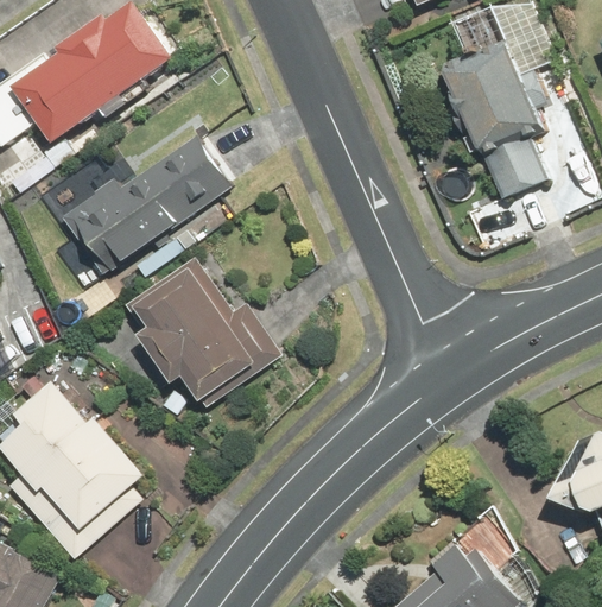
[(414,0),(420,12),(450,0),(414,0)]
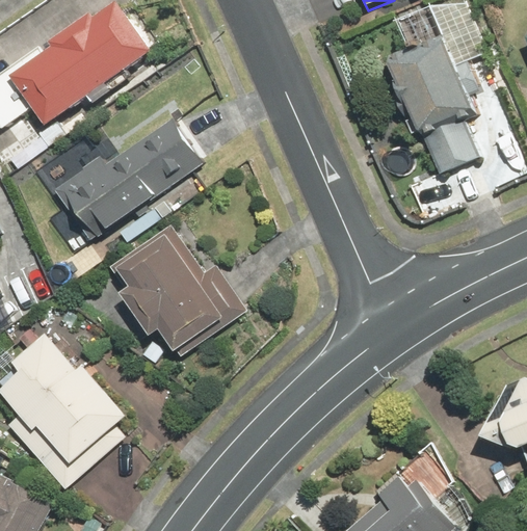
[(11,77),(45,124),(149,49),(115,2),(11,77)]
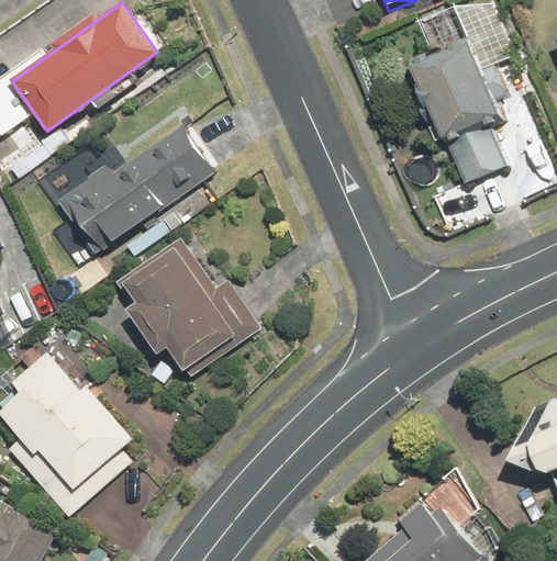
[(502,122),(466,40),(410,64),(465,188),(507,169),(489,127),(502,122)]
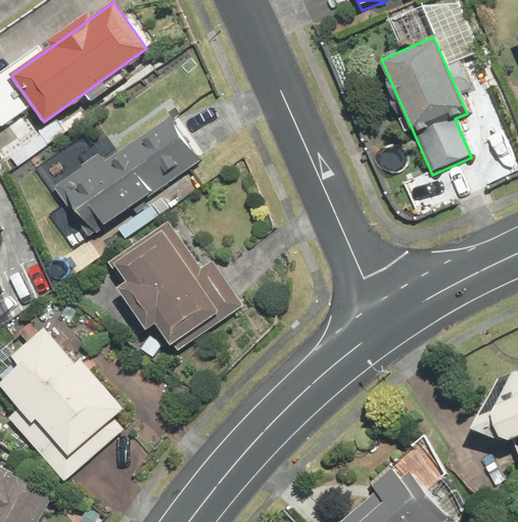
[(55,185),(91,236),(198,162),(162,111),(55,185)]
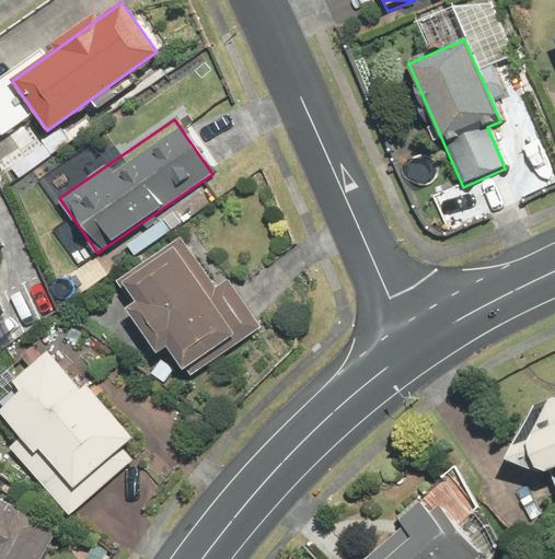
[(177,237),(113,284),(181,377),(256,323),(224,280),(215,288),(177,237)]
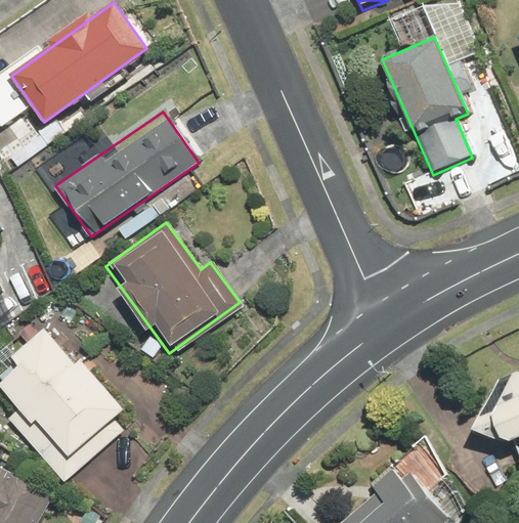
[(9,418),(65,480),(132,421),(78,360),(73,364),(42,329),(9,356),(18,366),(0,382),(0,390),(17,409),(9,418)]
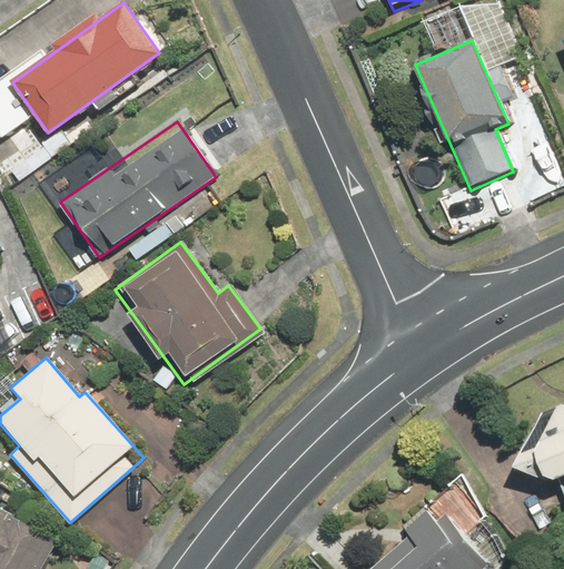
[(563,401),(520,420),(546,482),(563,474),(563,401)]
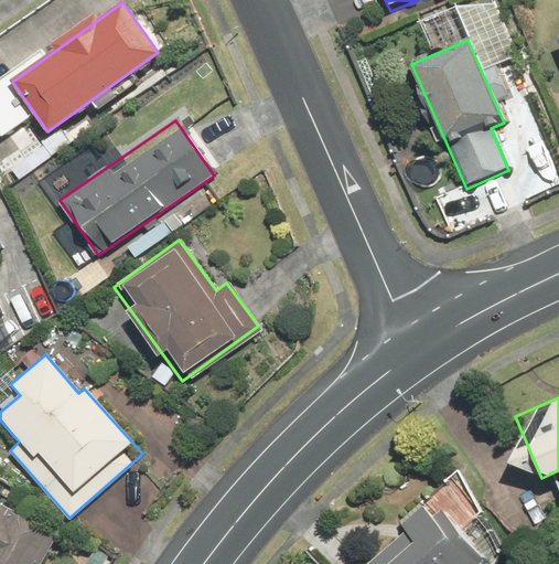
[(355,563),(482,563),(486,561),(432,498),(355,563)]
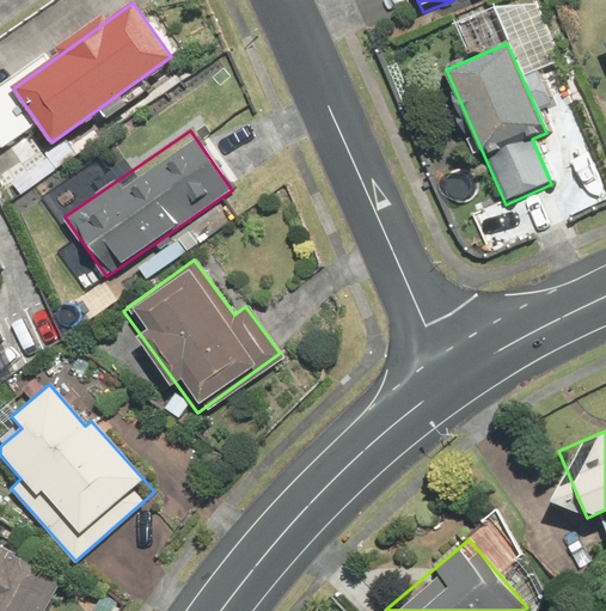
[(42,610),(60,575),(0,547),(0,610),(42,610)]
